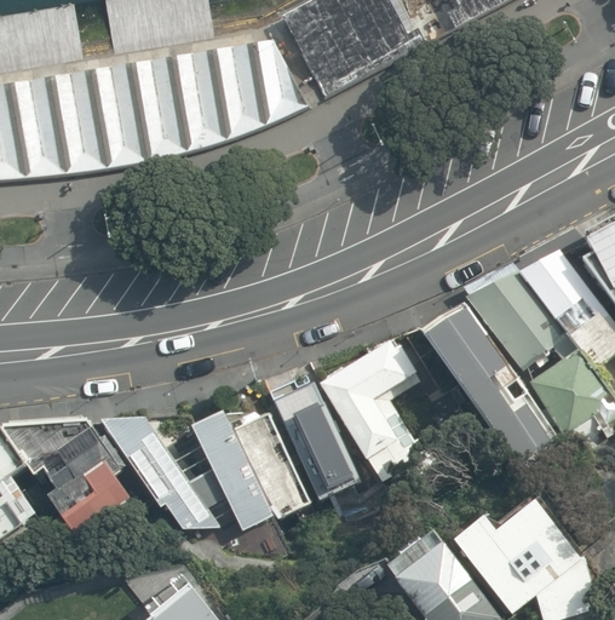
[(419,47),(394,0),(312,0),(286,15),(329,95),(419,47)]
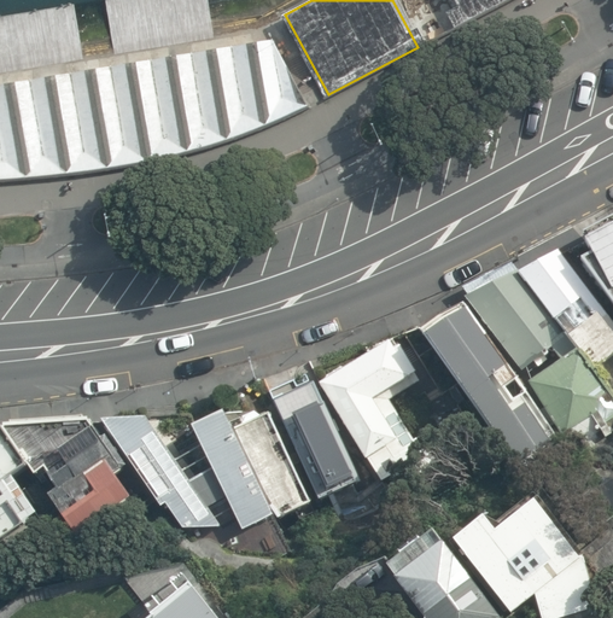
[(507,0),(460,0),(462,3),(450,9),(460,25),(507,0)]
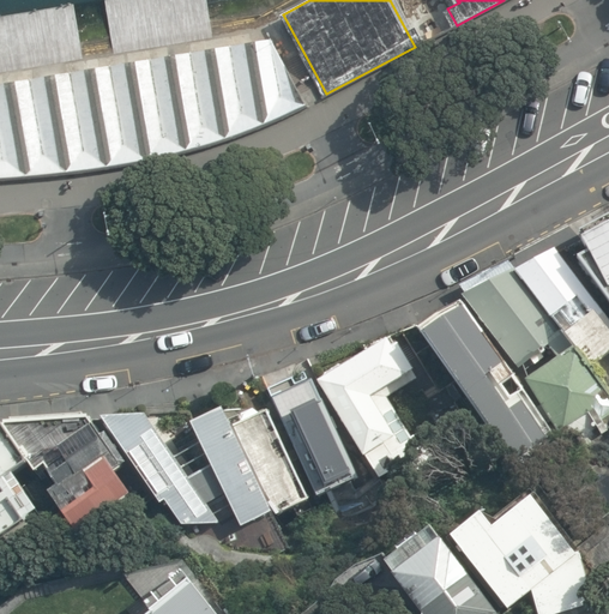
[(275,35),(0,82),(0,178),(59,174),(180,154),(252,130),(307,103),(275,35)]
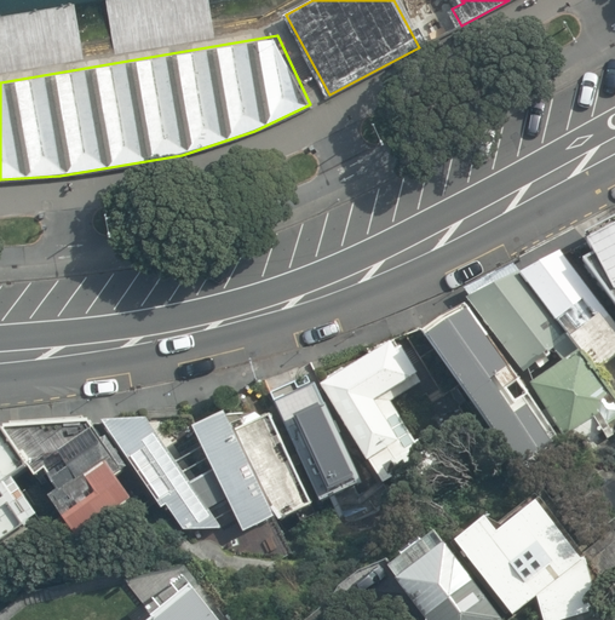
[(614,218),(582,236),(588,250),(578,256),(614,305),(614,218)]
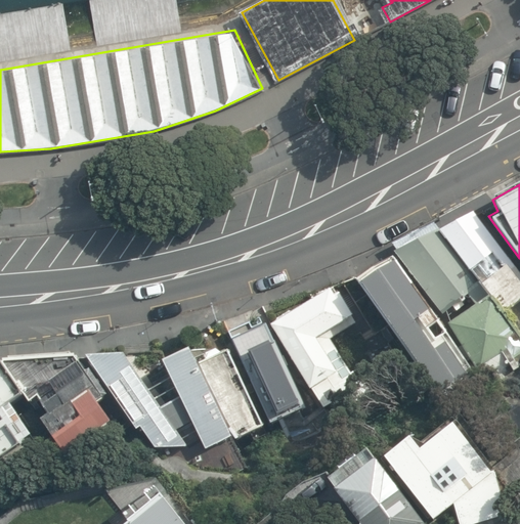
[(519,270),(472,209),(438,228),(482,285),(504,312),(519,299),(519,270)]
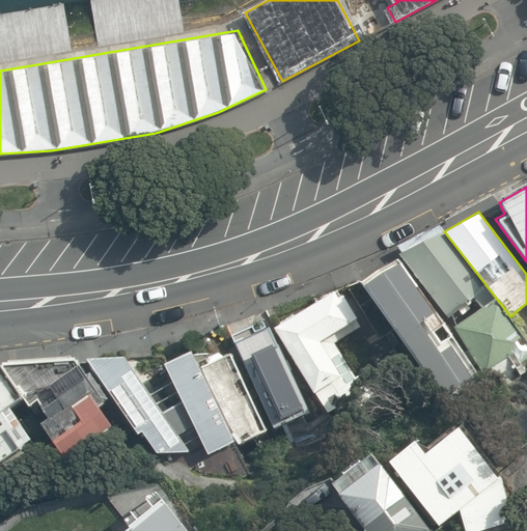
[(444,231),(399,253),(449,316),(476,298),(489,288),(444,231)]
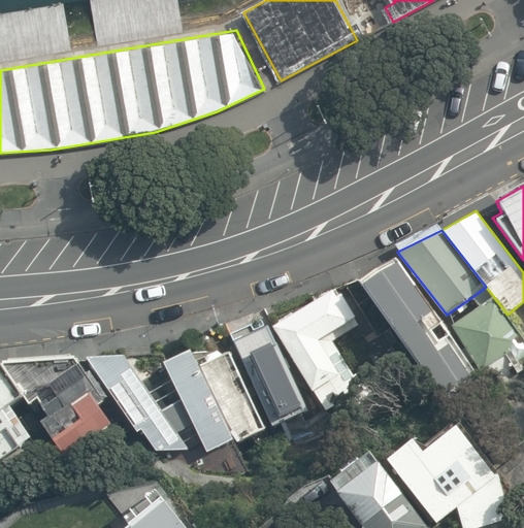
[(480,372),(394,255),(359,281),(444,398),(480,372)]
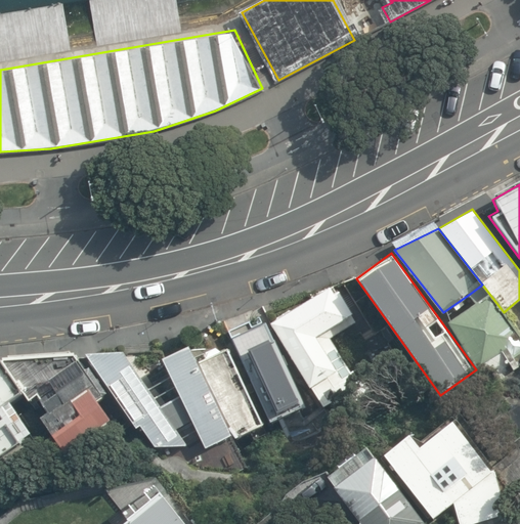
[(482,285),(470,294),(476,302),(447,322),(479,367),(504,352),(517,370),(519,369),(519,361),(517,358),(519,356),(519,333),(504,312),(482,285)]
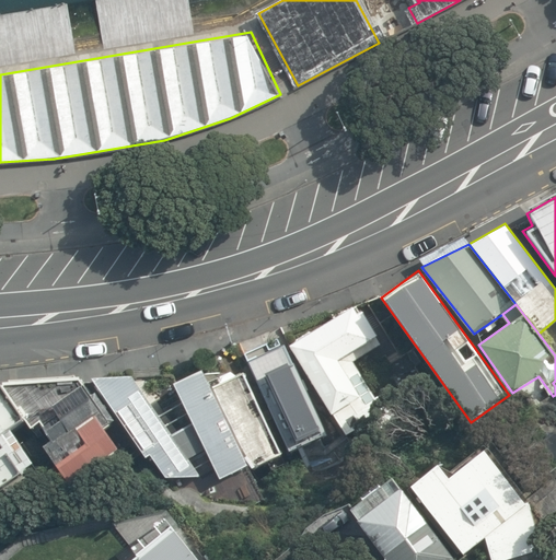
[(289,345),(333,415),(335,413),(350,435),(380,418),(370,404),(379,398),(361,370),(350,376),(339,360),(379,335),(359,305),(354,308),(352,306),(312,331),(309,330),(297,338),(296,340),(289,345)]
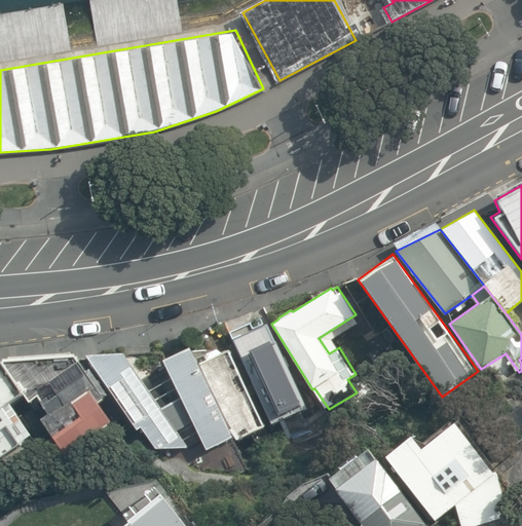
[(266,321),(230,337),(274,424),(305,410),(266,321)]
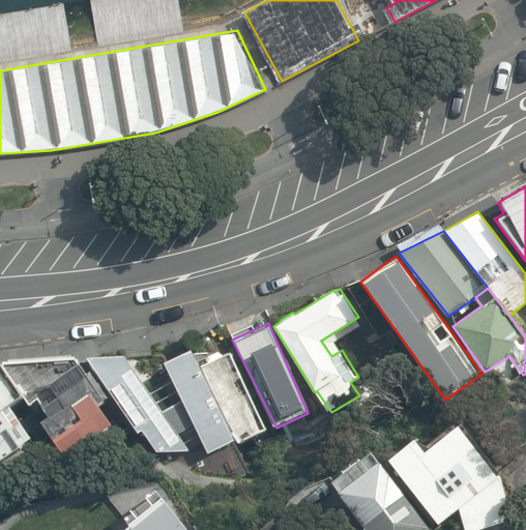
[(161,361),(180,402),(194,425),(209,452),(236,438),(198,369),(187,350),(161,361)]
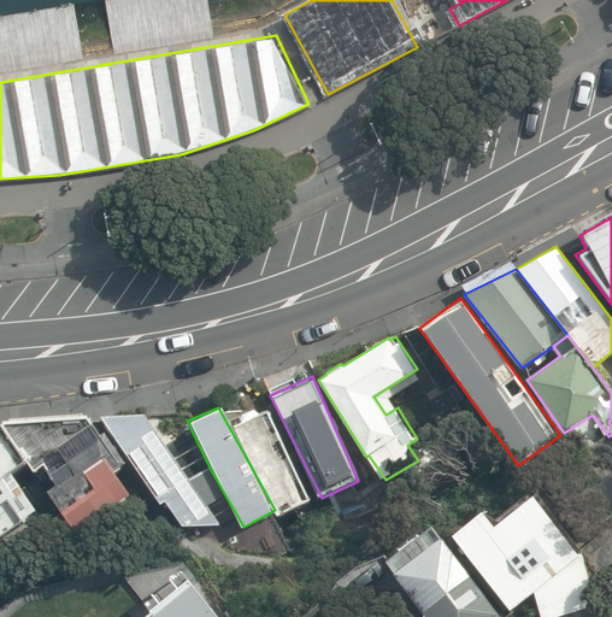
[(266,413),(230,429),(275,510),(280,515),(310,500),(266,413)]
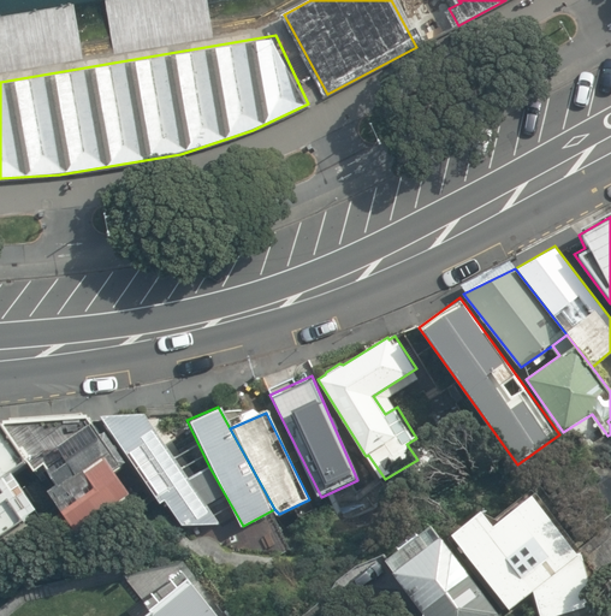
[(147,419),(105,425),(164,508),(171,503),(188,526),(225,528),(209,507),(225,495),(209,467),(191,479),(147,419)]
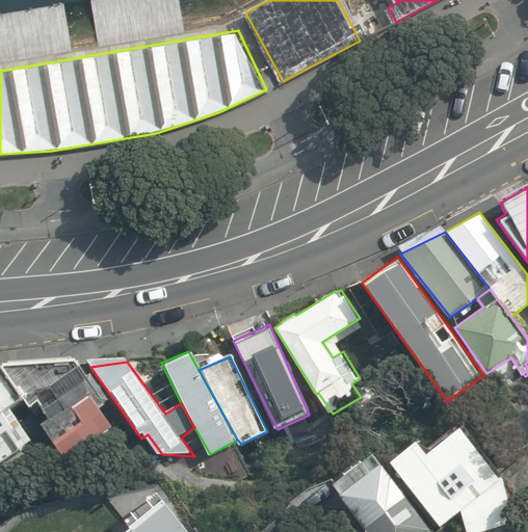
[(0,370),(21,398),(28,407),(35,402),(47,417),(41,424),(67,461),(113,428),(97,407),(105,401),(80,366),(0,370)]
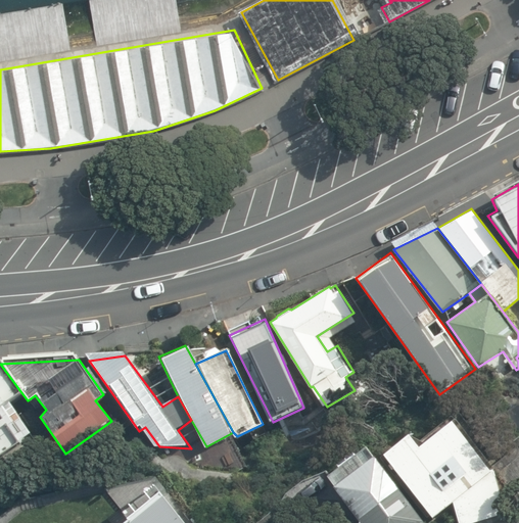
[(0,364),(0,457),(31,437),(4,401),(20,391),(0,364)]
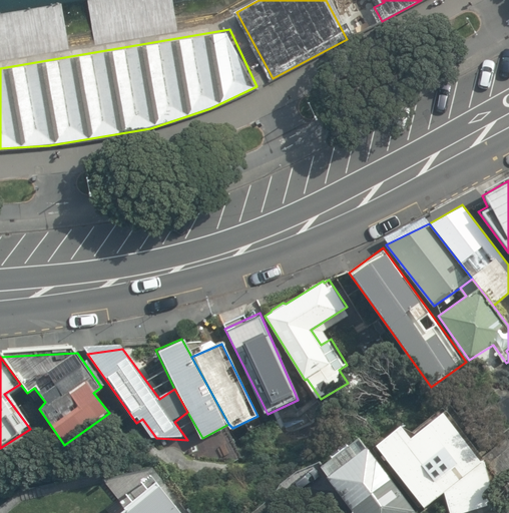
[(410,427),(384,447),(431,512),(450,498),(452,512),(471,512),(504,501),(484,446),(455,407),(417,436),(410,427)]
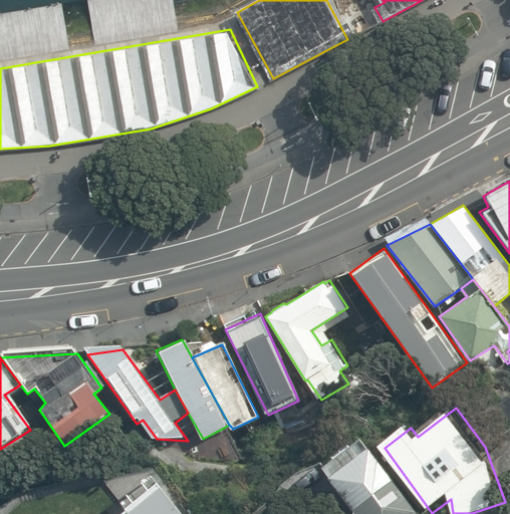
[(364,435),(323,467),(359,513),(422,513),(425,512),(364,435)]
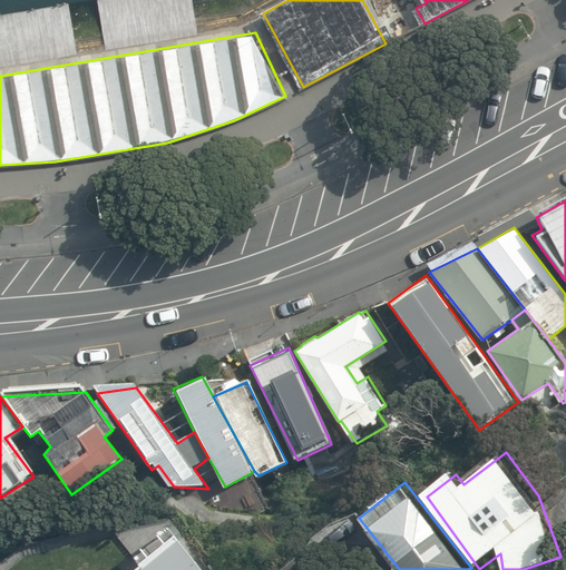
[(203,569),(173,532),(136,561),(138,563),(129,569),(203,569)]
